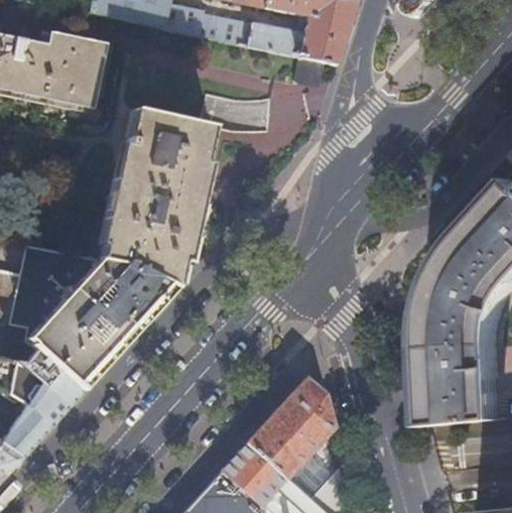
[(93,0),(91,11),(300,54),(325,59),(337,62),(346,32),(356,1),(351,0),(93,0)]
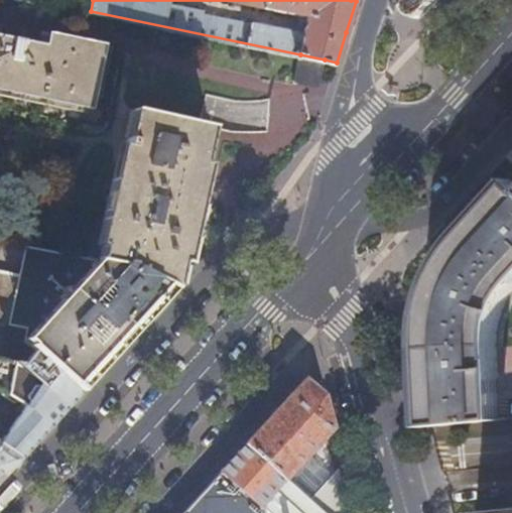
[(409,0),(408,4),(414,8),(422,14),(434,0),(409,0)]
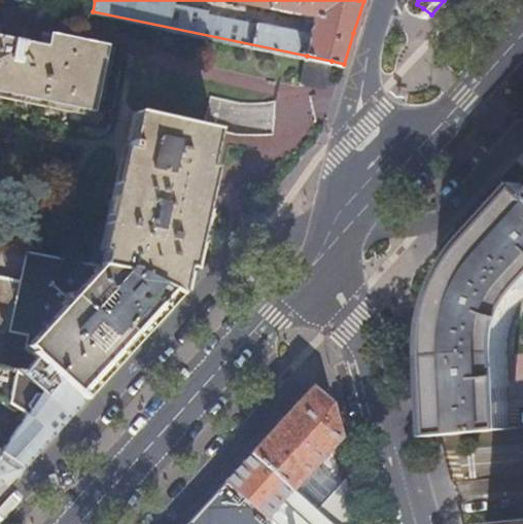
[(97,112),(100,98),(105,100),(116,47),(110,46),(111,43),(51,31),(51,32),(43,31),(41,41),(0,32),(0,97),(92,117),(94,111),(97,112)]
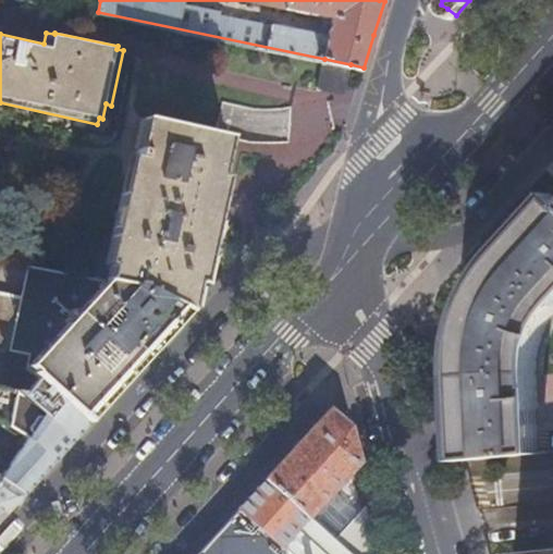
[(292,134),(295,109),(226,101),(223,126),(292,134)]
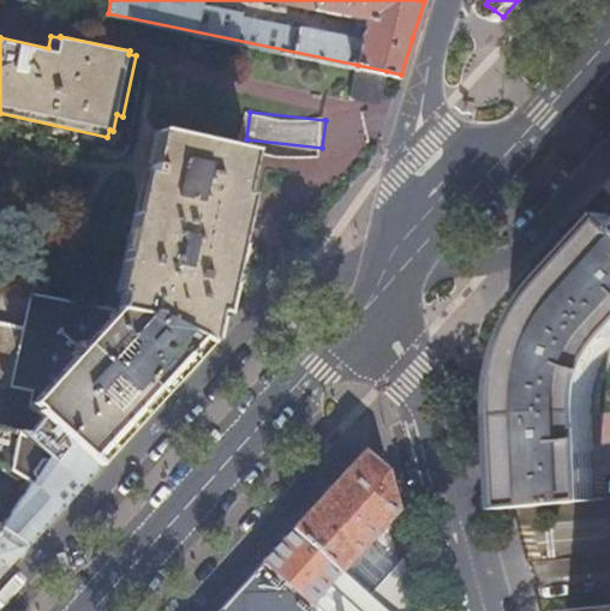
[(126,262),(115,309),(126,312),(154,319),(209,341),(216,310),(222,311),(238,243),(249,195),(243,193),(252,151),(159,129),(138,213),(132,211),(121,261),(126,262)]
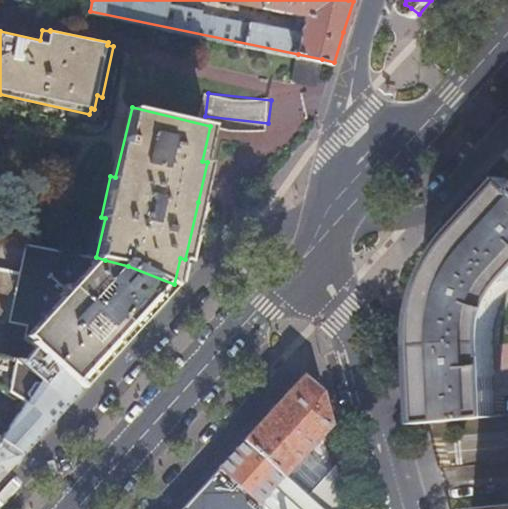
[(507,183),(456,241),(444,260),(439,268),(434,282),(429,296),(425,315),(424,335),(428,419),(499,412),(494,340),(497,316),(499,308),(505,295),(507,291),(507,183)]
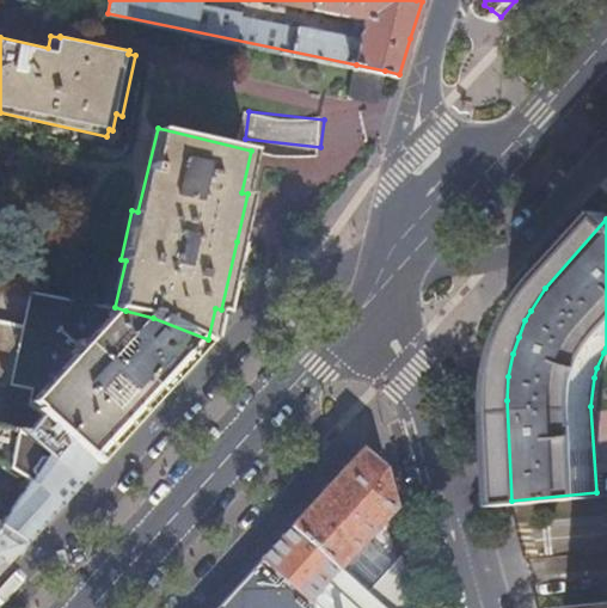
[(29,430),(40,418),(32,410),(126,311),(115,307),(32,290),(25,327),(0,321),(0,382),(13,386),(4,427),(28,431),(29,430)]
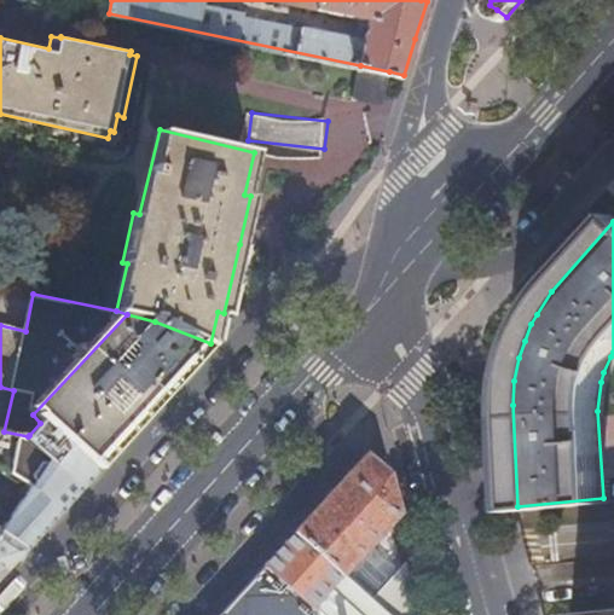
[(33,415),(40,423),(45,418),(52,425),(99,468),(151,410),(193,364),(212,343),(210,343),(155,321),(127,314),(33,415)]
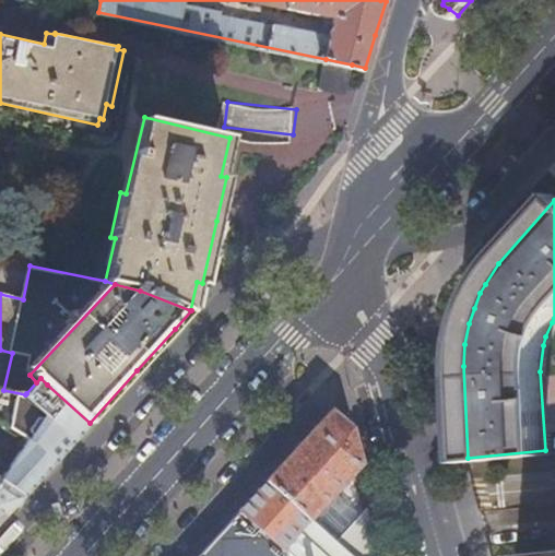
[(33,400),(47,385),(40,378),(36,382),(26,393),(33,400)]
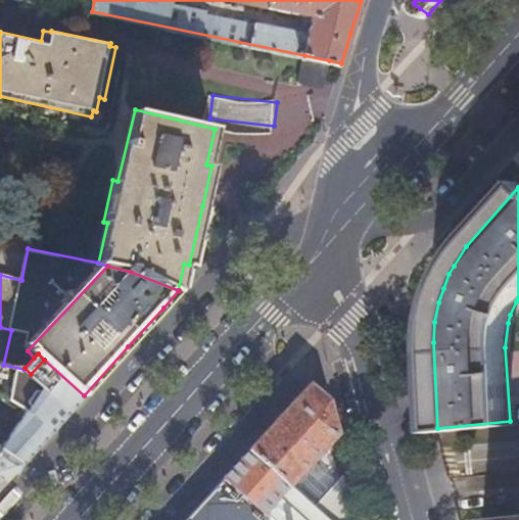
[(30,412),(2,450),(22,464),(52,430),(84,395),(44,360),(31,374),(25,368),(24,369),(3,365),(0,364),(0,392),(2,393),(30,412)]
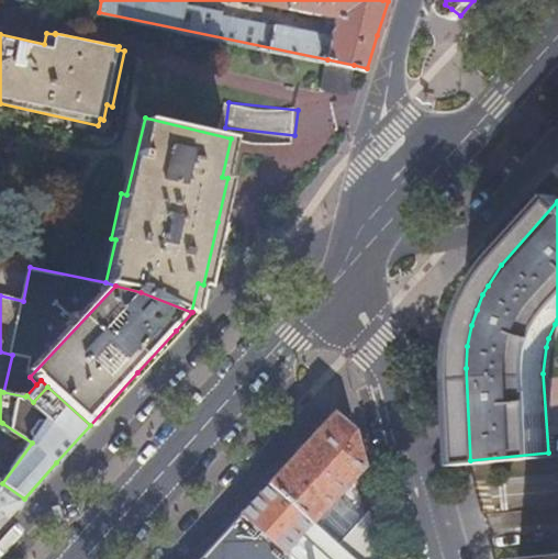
[(280,556),(313,521),(359,469),(365,464),(354,423),(335,409),(289,459),(237,516),(280,556)]
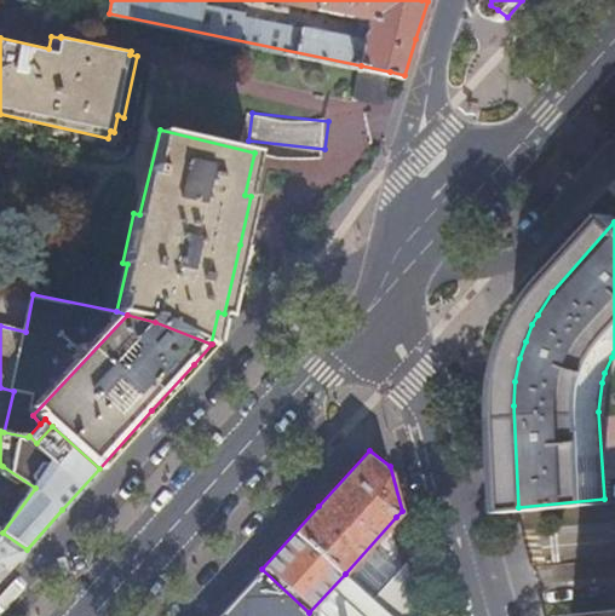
[(0,531),(3,533),(35,488),(3,466),(0,465),(0,531)]
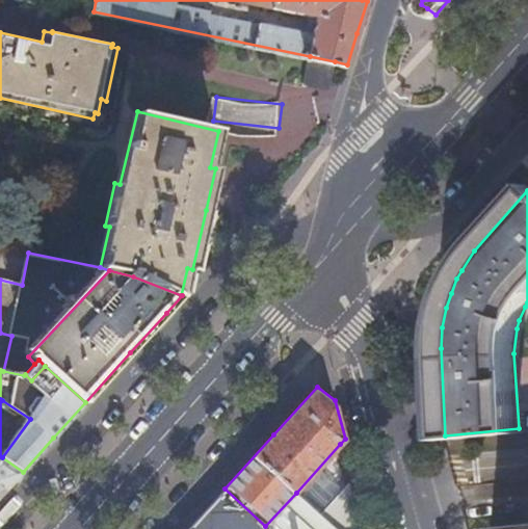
[(350,481),(340,444),(296,493),(319,513),(350,481)]
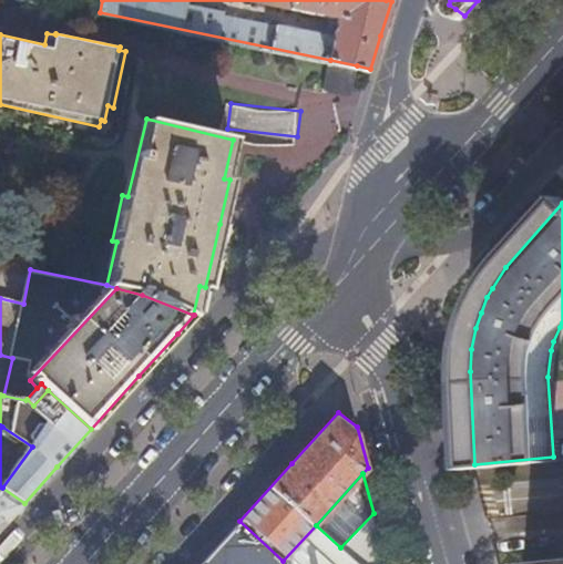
[(0,529),(9,520),(24,503),(2,488),(0,486),(0,529)]
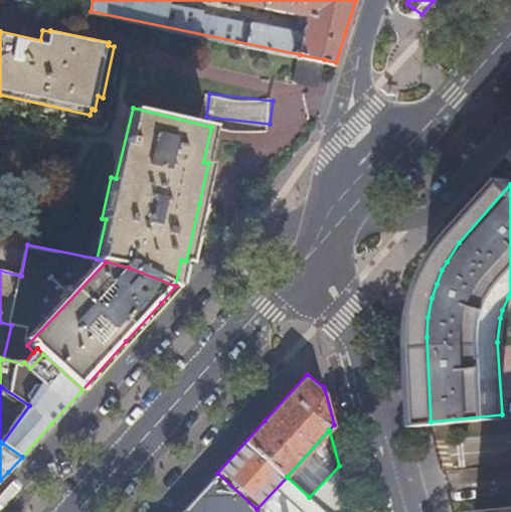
[(350,511),(339,466),(309,497),(287,477),(257,509),(217,473),(181,511),(350,511)]
